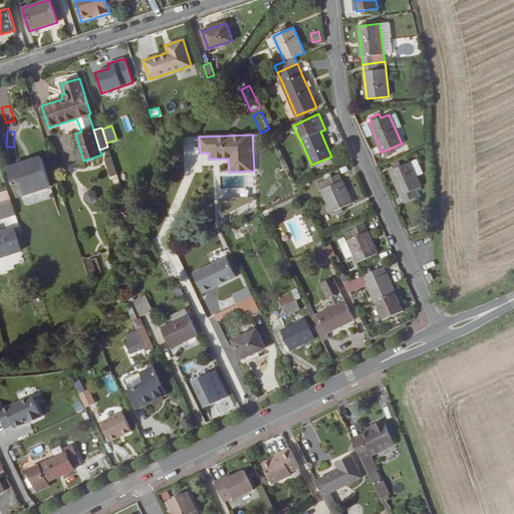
[(386,157),(393,154),(391,149),(382,152),(386,157)]
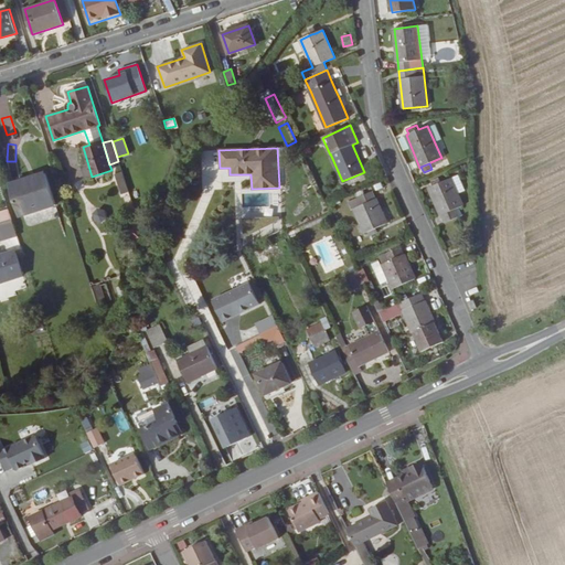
[(128,192),(121,171),(115,173),(121,194),(128,192)]
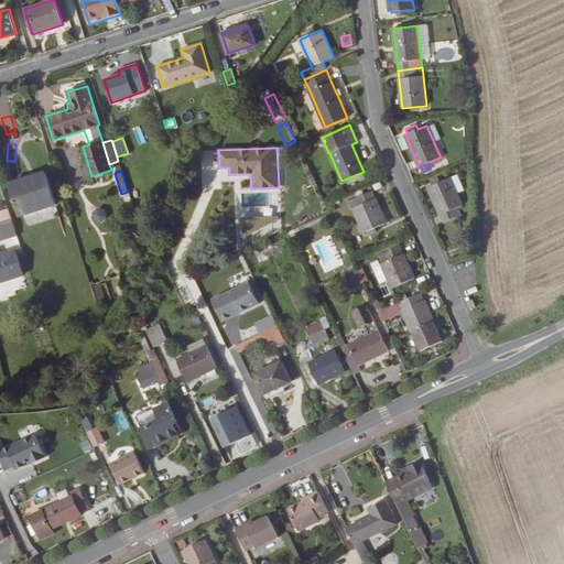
[(20,217),(56,205),(45,172),(10,183),(20,217)]
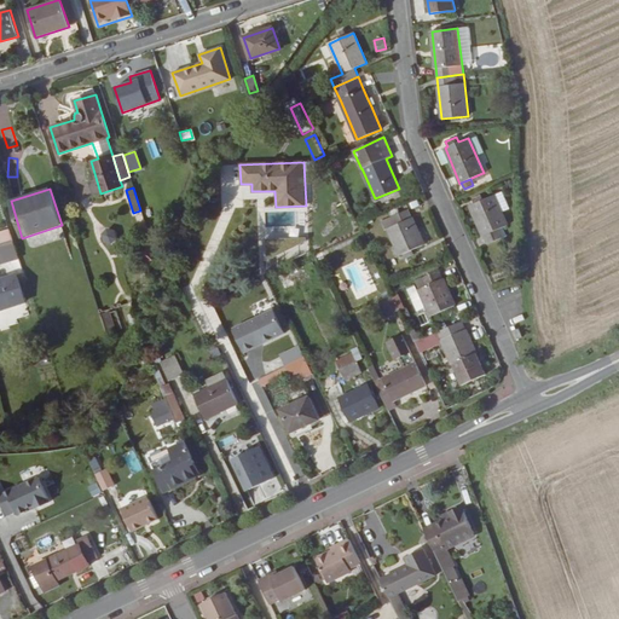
[(510,208),(503,191),(495,195),(502,212),(510,208)]
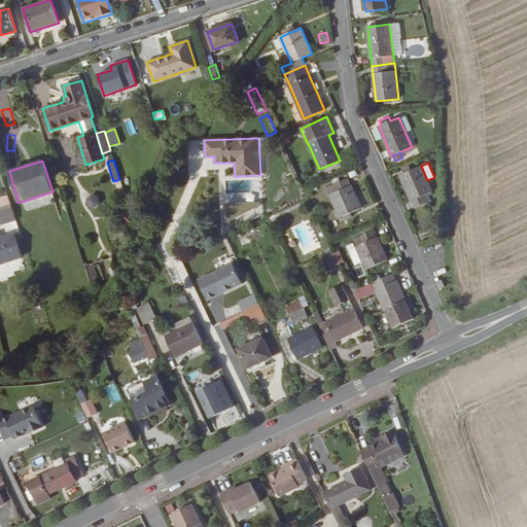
[(427,180),(421,166),(412,170),(410,166),(402,169),(403,173),(399,175),(411,201),(412,201),(415,208),(428,202),(425,195),(432,191),(427,180)]
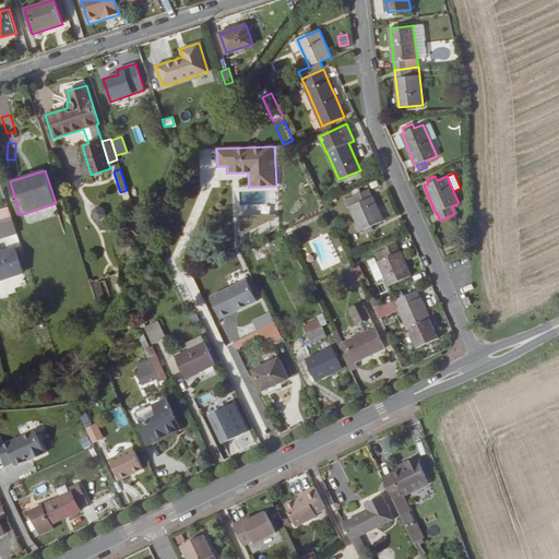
[(382,221),(365,181),(351,189),(354,195),(344,200),(348,207),(351,206),(361,230),(365,229),(372,226),(382,221)]
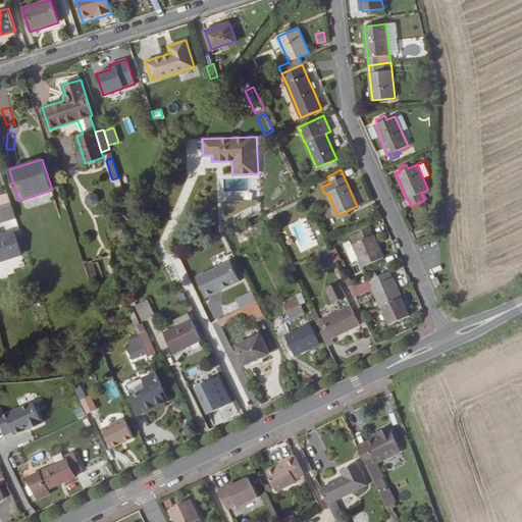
[(10,193),(0,195),(0,220),(1,223),(17,218),(10,193)]
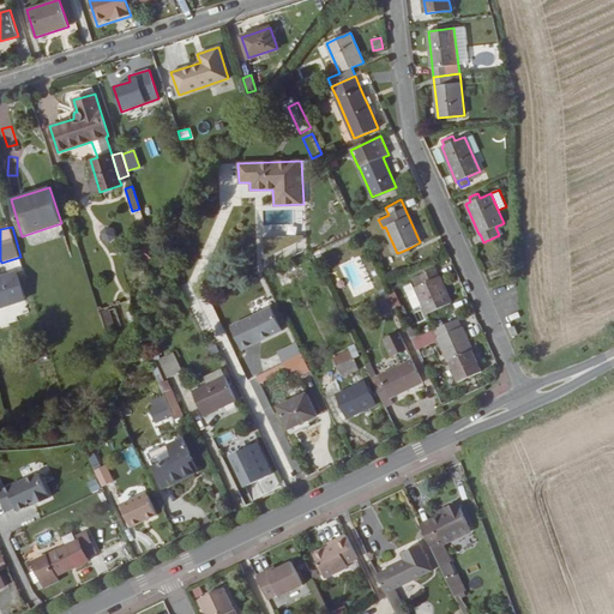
[(110,242),(116,236),(114,228),(107,227),(101,232),(103,240),(110,242)]
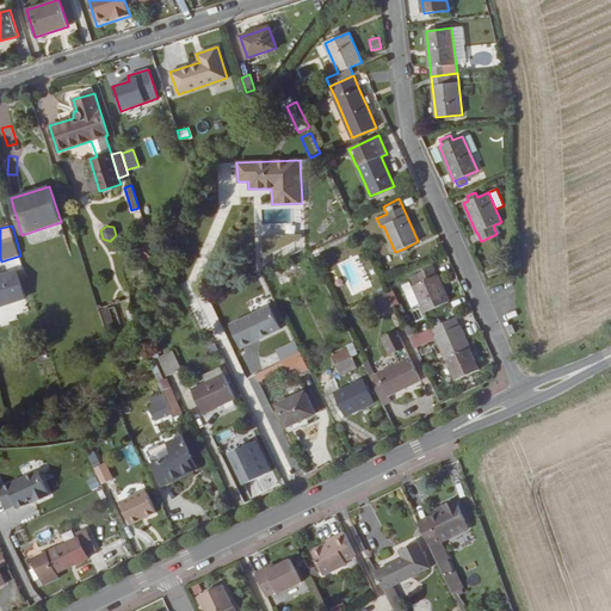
[(148,259),(153,254),(148,248),(142,254),(148,259)]
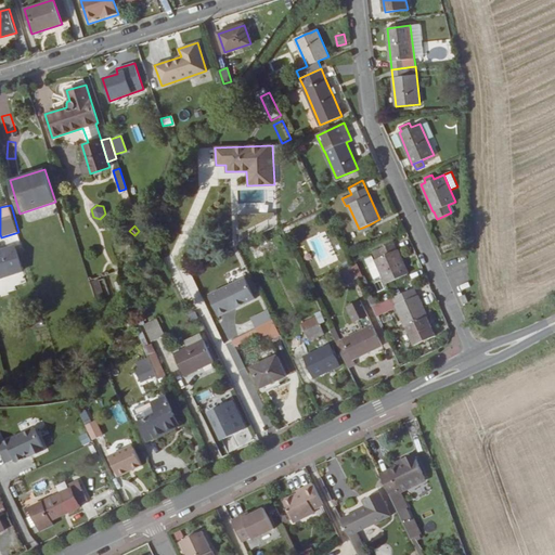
[(261,247),(275,242),(272,235),(249,246),(252,252),(255,260),(265,256),(261,247)]
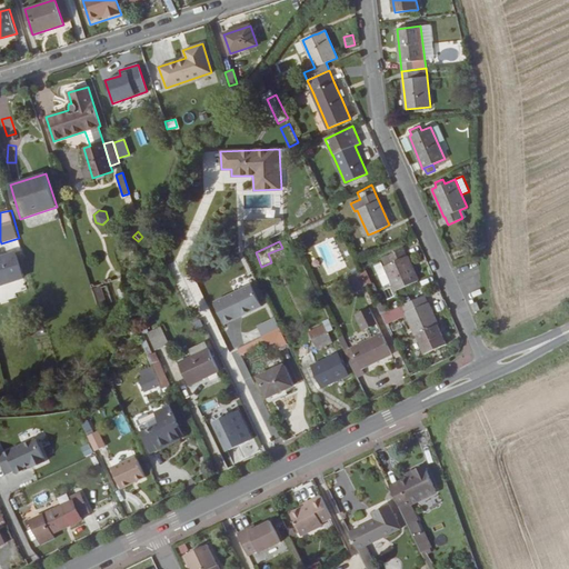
[(418,281),(407,256),(403,248),(382,258),(386,266),(385,266),(396,291),(418,281)]
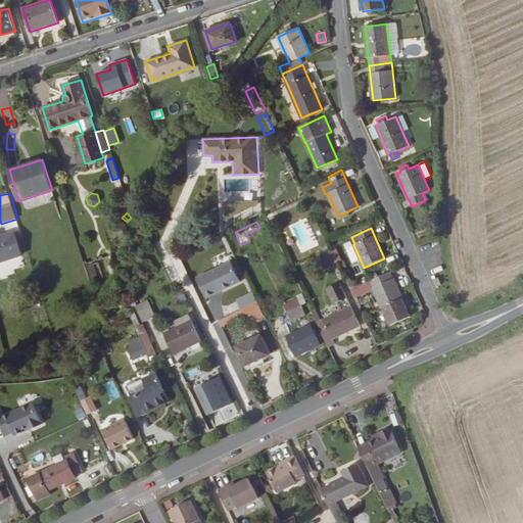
[(0,262),(21,255),(14,232),(0,235),(0,262)]
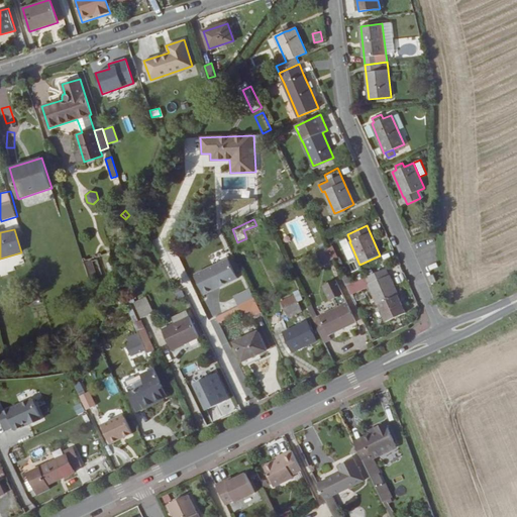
[(331,244),(315,251),(321,266),(337,259),(331,244)]
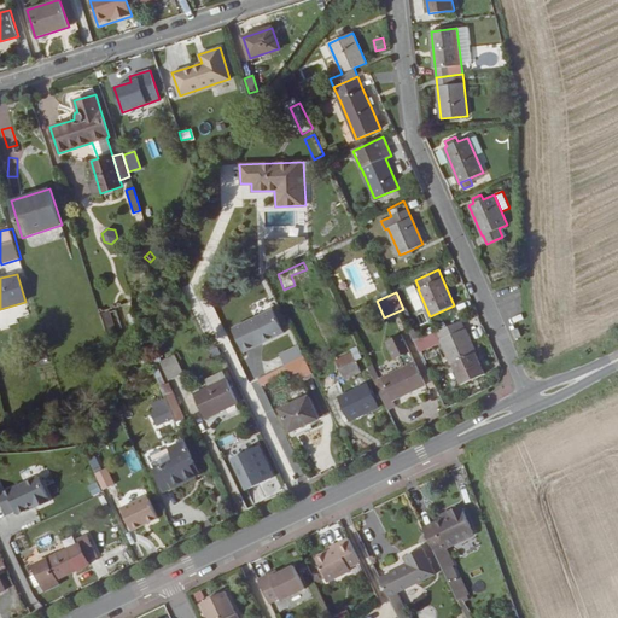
[(219,312),(229,308),(226,296),(214,301),(219,312)]
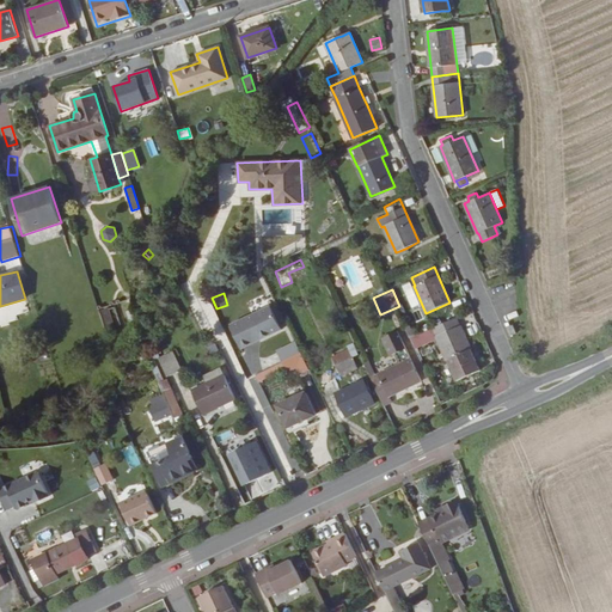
[(242,348),(282,329),(270,306),(231,325),(242,348)]
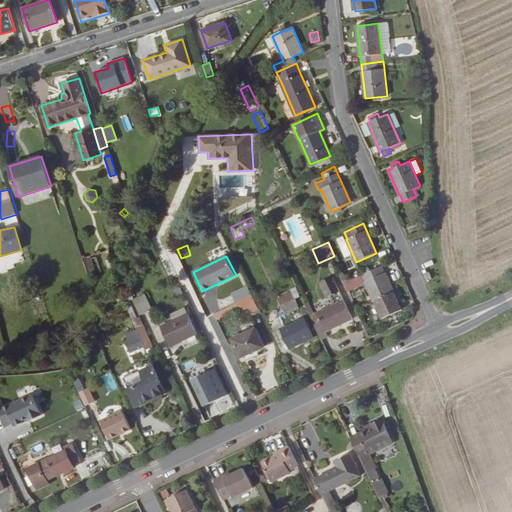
[(101,272),(96,257),(91,258),(96,273),(101,272)]
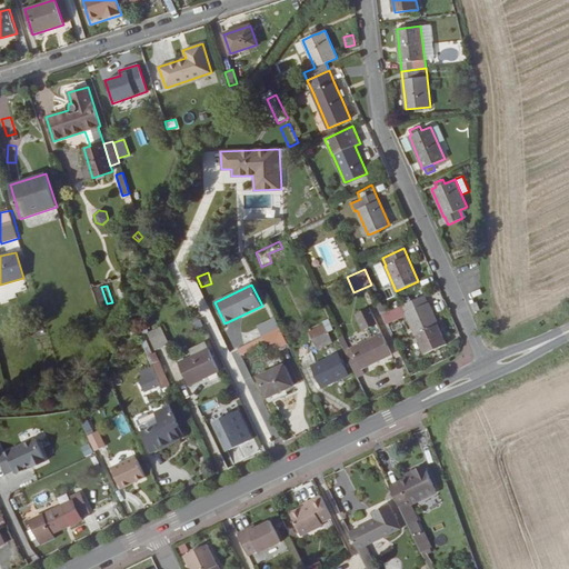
[(101,287),(95,289),(101,306),(107,303),(101,287)]
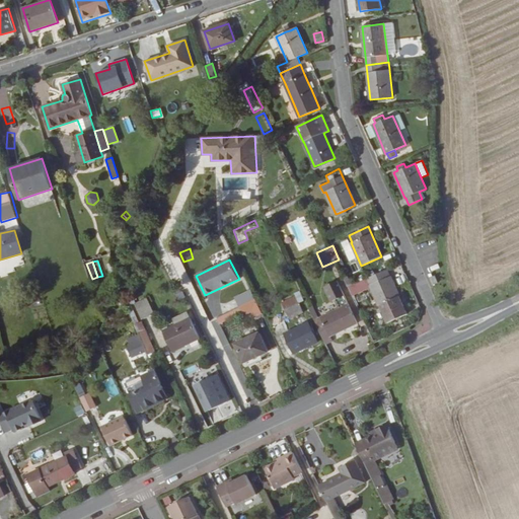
[(383,272),(381,267),(368,273),(370,278),(383,272)]
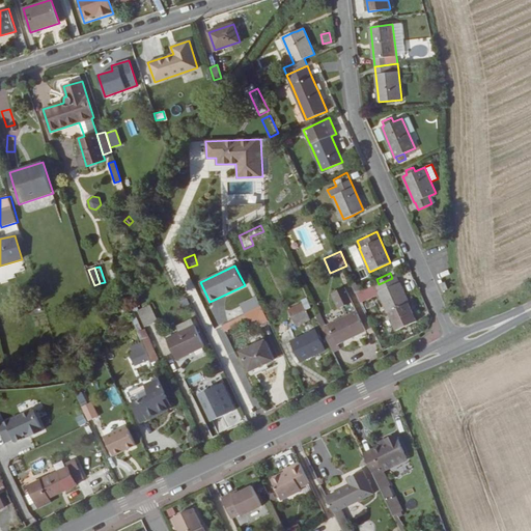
[(409,303),(400,282),(399,282),(396,276),(392,278),(379,284),(375,286),(379,292),(378,292),(387,312),(392,310),(398,307),(409,303)]
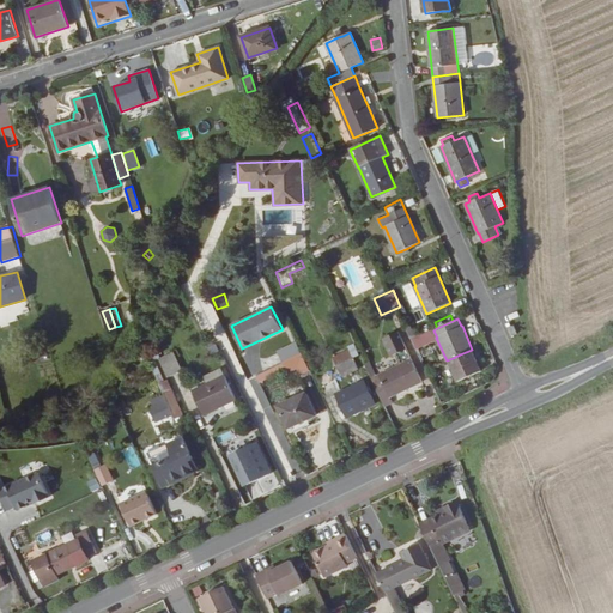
[(422,382),(411,359),(399,332),(383,339),(392,356),(395,354),(400,364),(371,378),(384,406),(393,402),(390,398),(389,398),(422,382)]
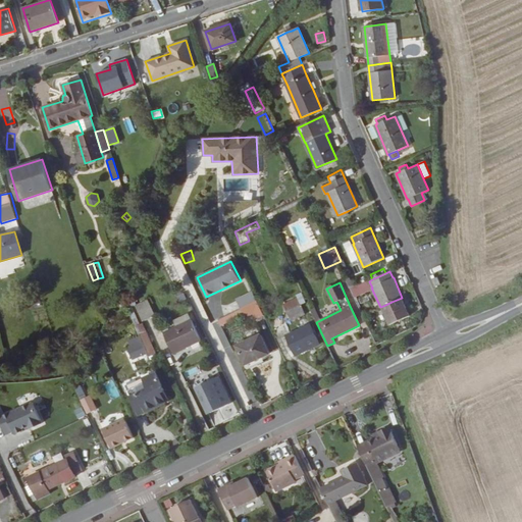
[(238,310),(216,318),(220,328),(260,314),(252,291),(233,298),(238,310)]
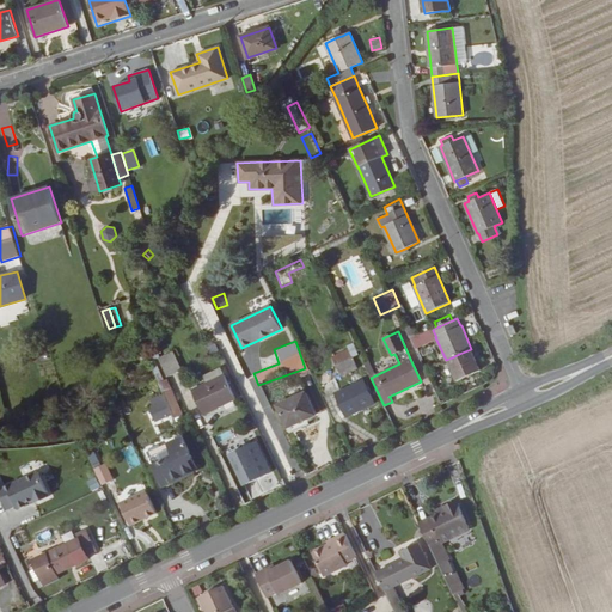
[(357,368),(353,357),(359,354),(353,342),(334,352),(335,355),(331,356),(341,375),(357,368)]
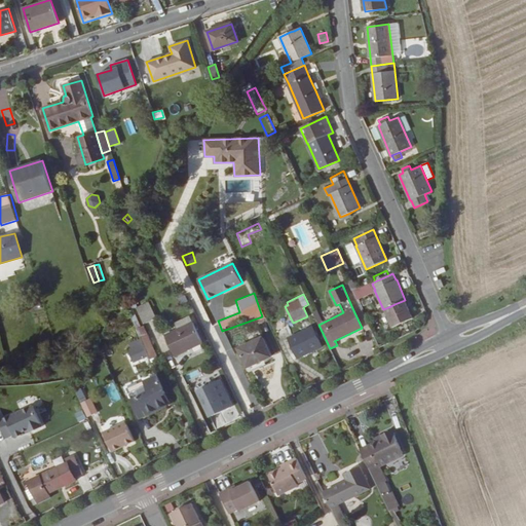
[(139,333),(146,331),(144,326),(141,327),(133,309),(137,308),(136,307),(137,307),(134,300),(125,304),(132,318),(139,334),(139,333)]
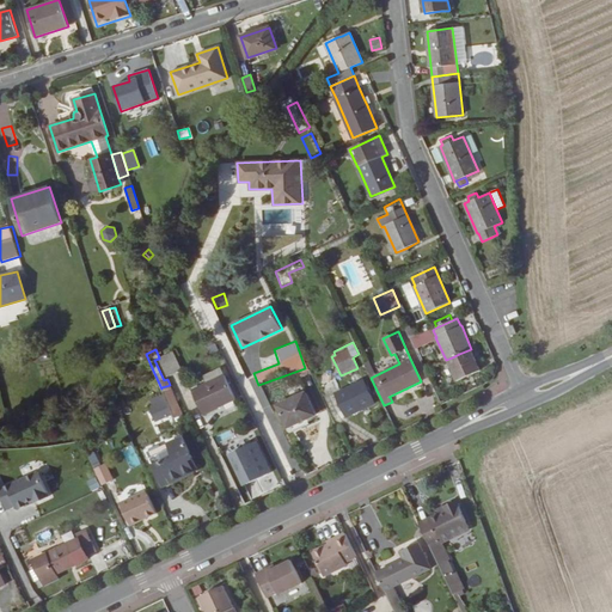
[(167,377),(182,369),(173,350),(159,357),(158,357),(159,359),(167,377)]
